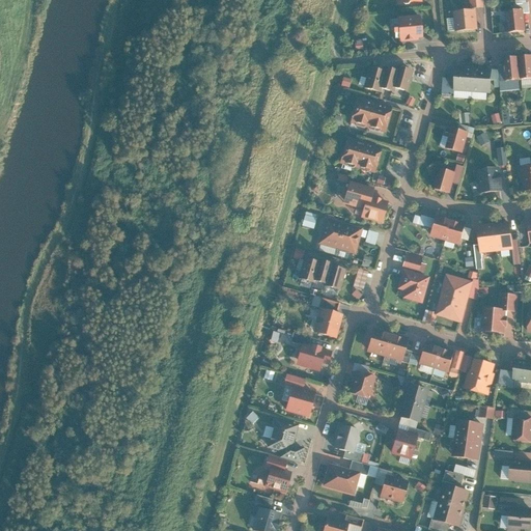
[(452,11),(454,31),(477,29),(475,8),(452,11)]
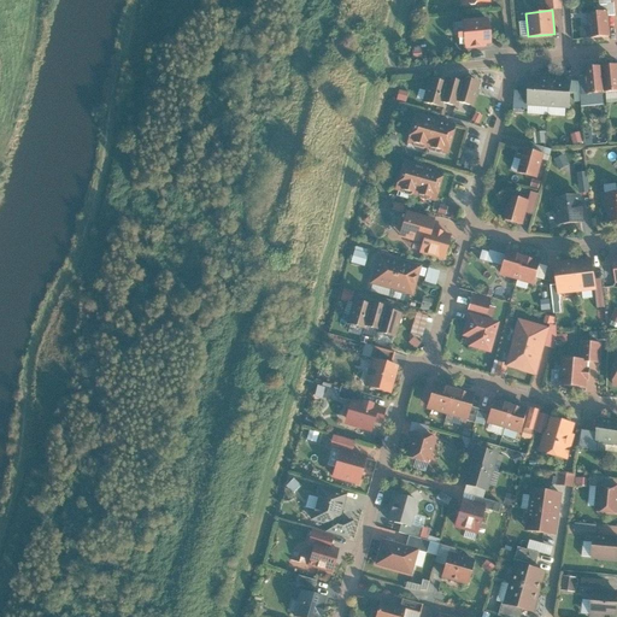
[(588,12),(589,37),(609,35),(606,11),(588,12)]
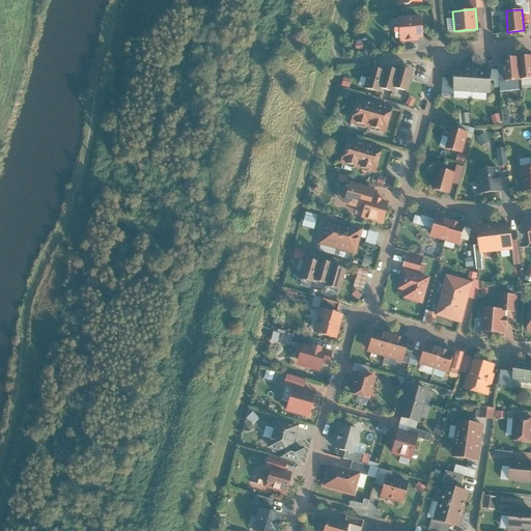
[(395,17),(396,26),(391,26),(391,32),(393,31),(393,37),(397,37),(397,38),(398,37),(398,42),(417,39),(416,37),(421,37),(419,14),(395,17)]
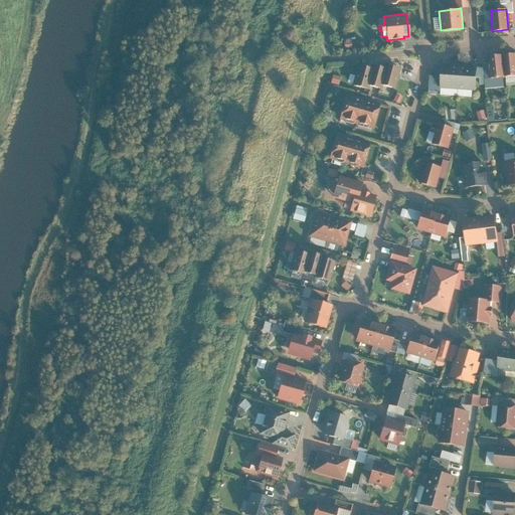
[(505,76),(514,74),(514,51),(502,53),(505,76)]
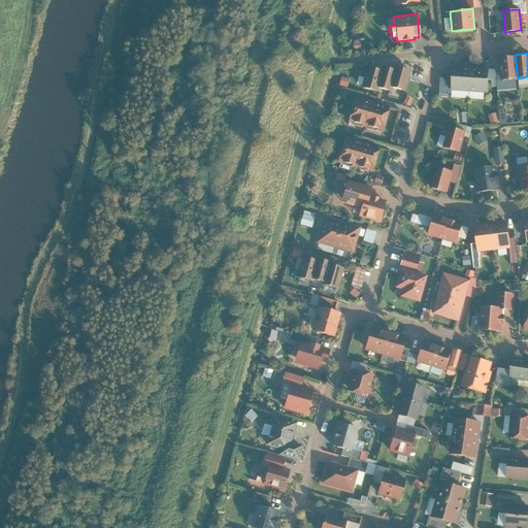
[(500,57),(501,65),(502,79),(517,78),(514,55),(500,57)]
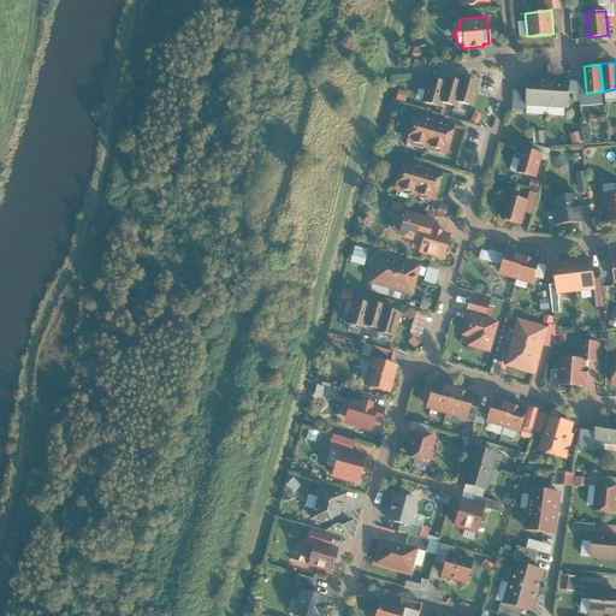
[(586,93),(585,76),(576,77),(579,104),(587,104),(586,93)]
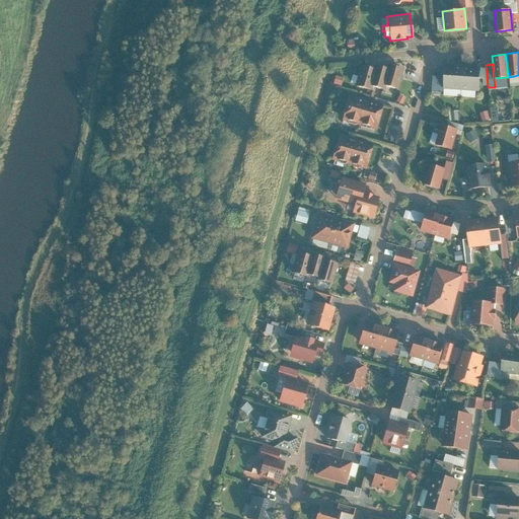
[(443,88),(461,90),(463,68),(445,66),(444,77),(443,88)]
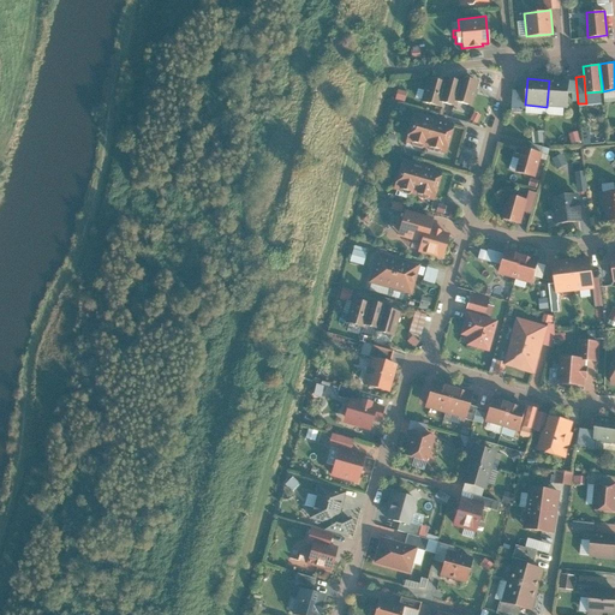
[(439,106),(454,109),(455,105),(460,84),(446,81),(445,85),(439,106)]
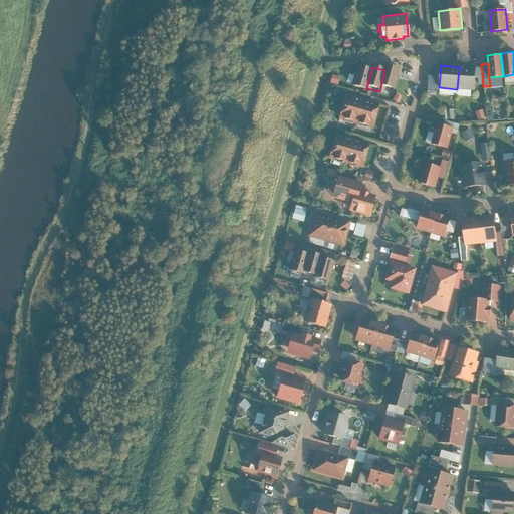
[(457,89),(475,91),(477,68),(459,67),(457,89)]
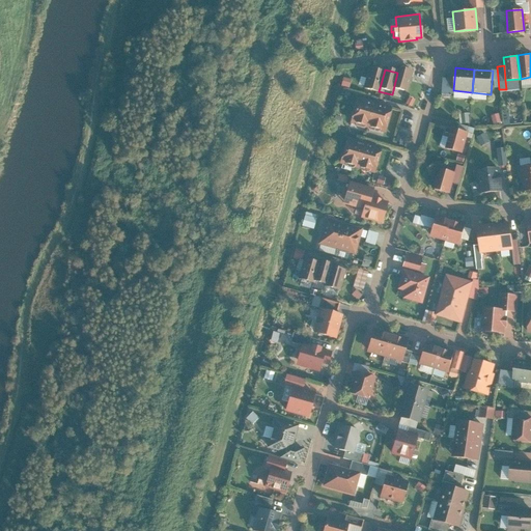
[(379,91),(384,74),(371,71),(365,91),(379,94),(379,91)]
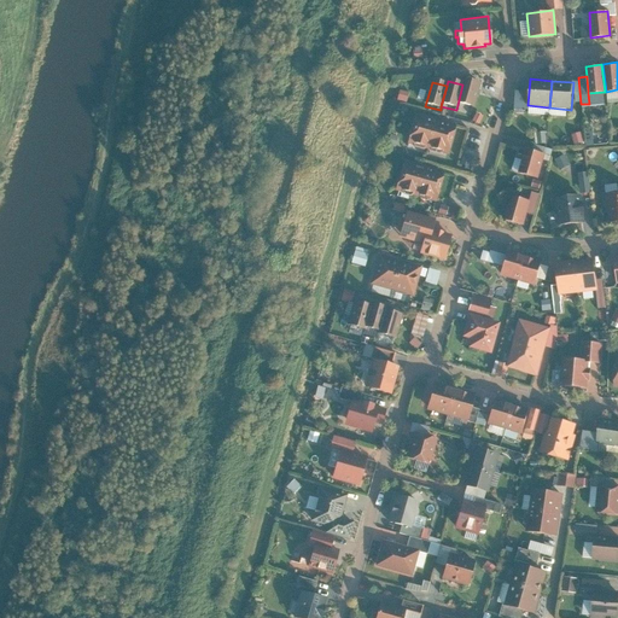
[(458,105),(471,109),(477,85),(464,82),(462,85),(458,105)]
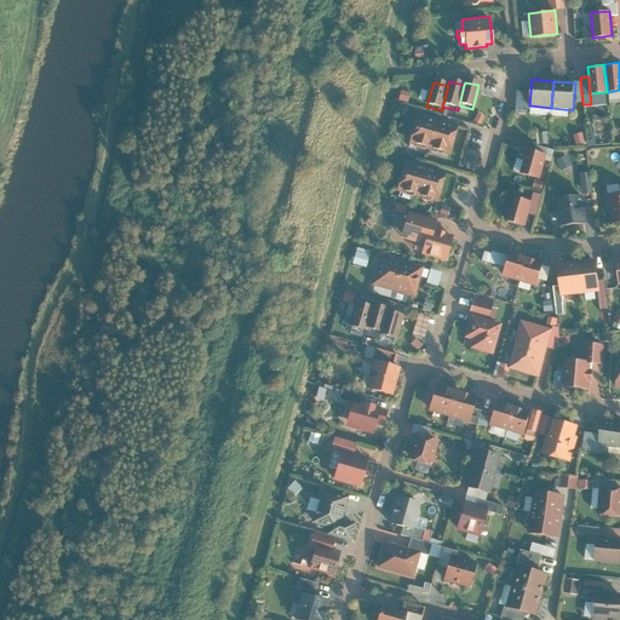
[(397,101),(406,103),(409,92),(400,90),(397,101)]
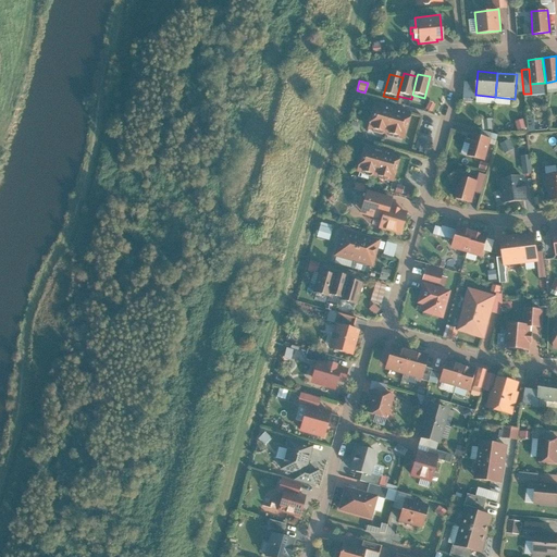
[(475,95),(477,83),(465,82),(463,97),(474,98),(475,95)]
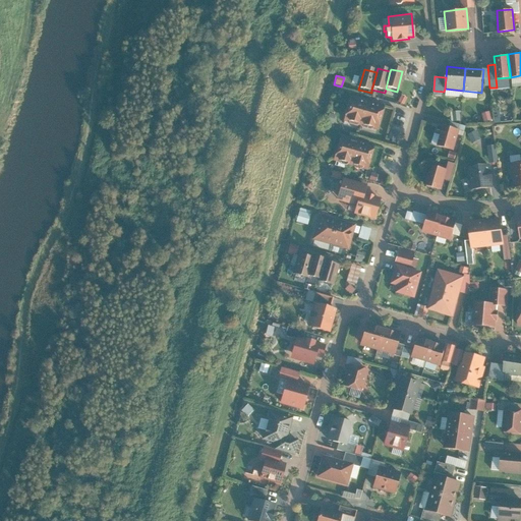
[(347,123),(355,125),(355,124),(361,126),(362,127),(369,129),(370,128),(377,130),(384,104),(349,95),(342,120),(347,122),(347,123)]
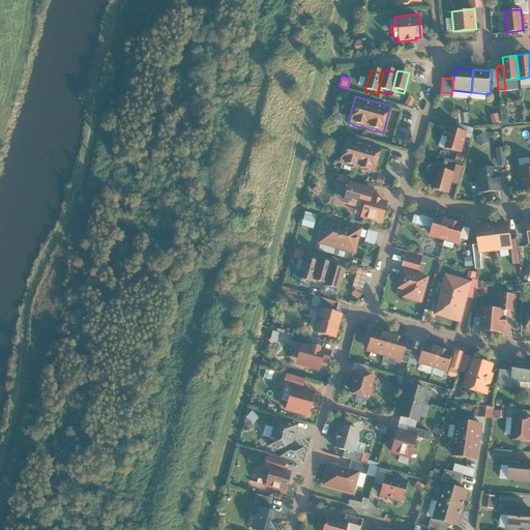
[(408,96),(404,104),(410,107),(413,99),(408,96)]
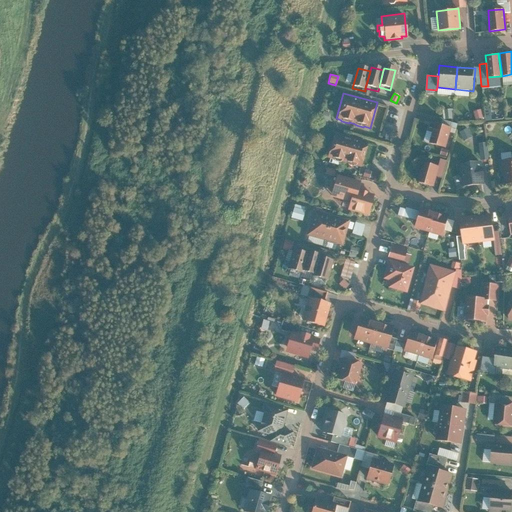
[(443,119),(452,118),(451,109),(442,110),(443,119)]
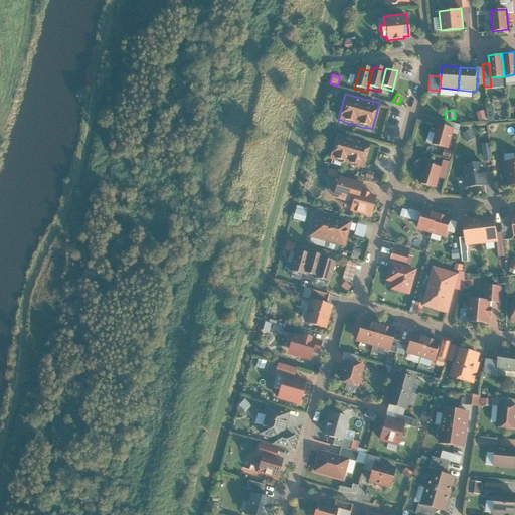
[(476,112),(479,121),(486,118),(484,110),(476,112)]
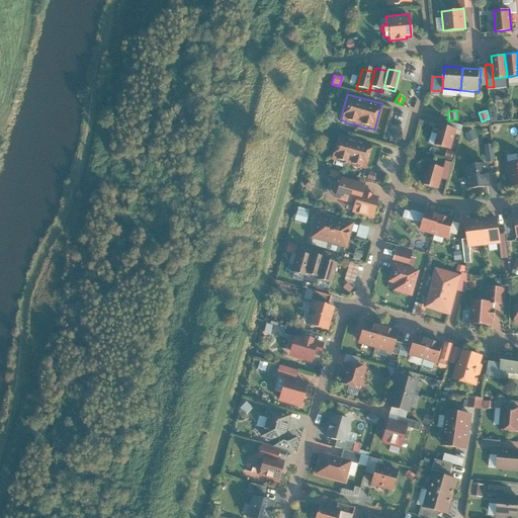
[(450,149),(456,128),(439,123),(433,145),(450,149)]
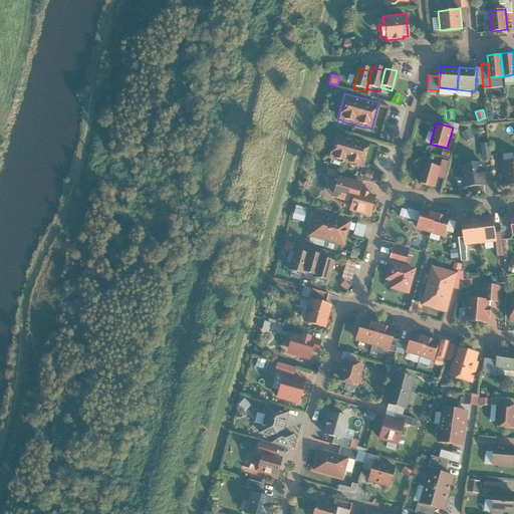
[(315,133),(321,136),(324,130),(317,126),(315,133)]
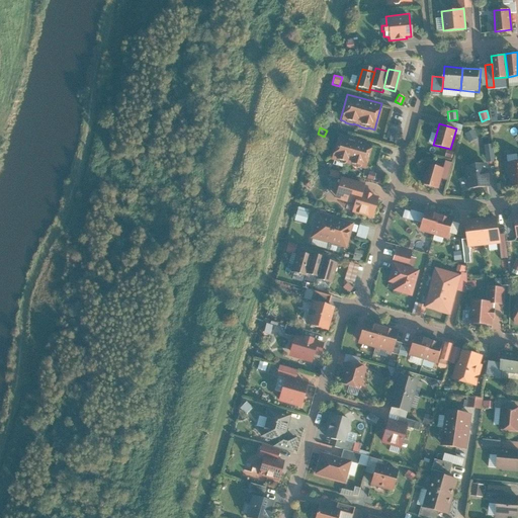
[(387,130),(384,138),(389,139),(387,143),(393,145),(394,140),(392,140),(394,131),(387,130)]
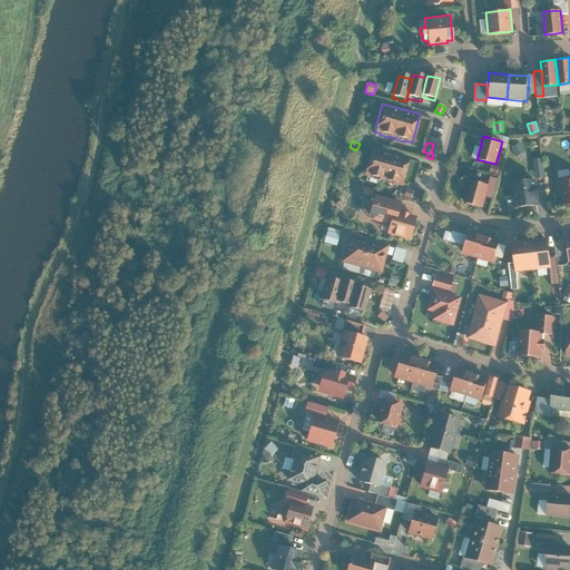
[(511,147),(517,157),(524,153),(520,143),(511,147)]
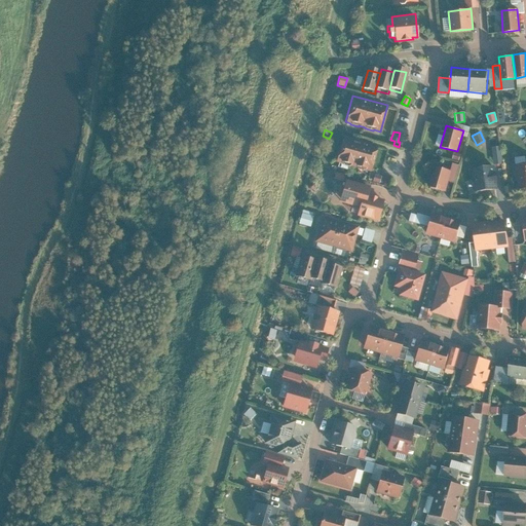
[(340,164),(348,166),(348,165),(354,167),(354,168),(363,171),(364,170),(369,172),(377,145),(342,136),(335,161),(340,163),(340,164)]
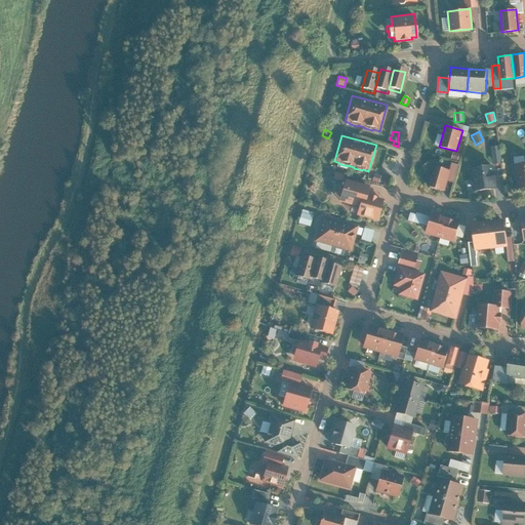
[(490,147),(492,164),(501,163),(499,146),(490,147)]
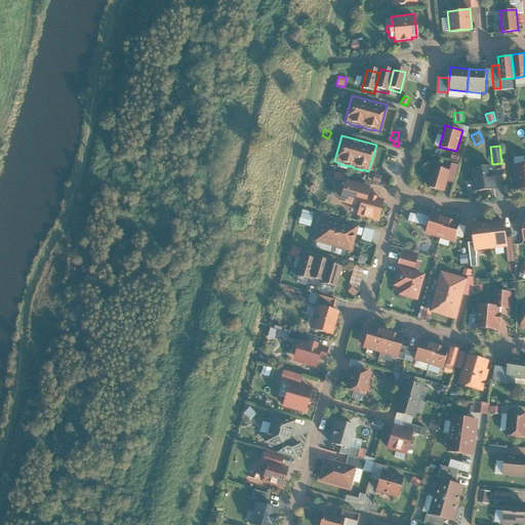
[(515,178),(516,190),(524,188),(524,162),(512,164),(514,178),(515,178)]
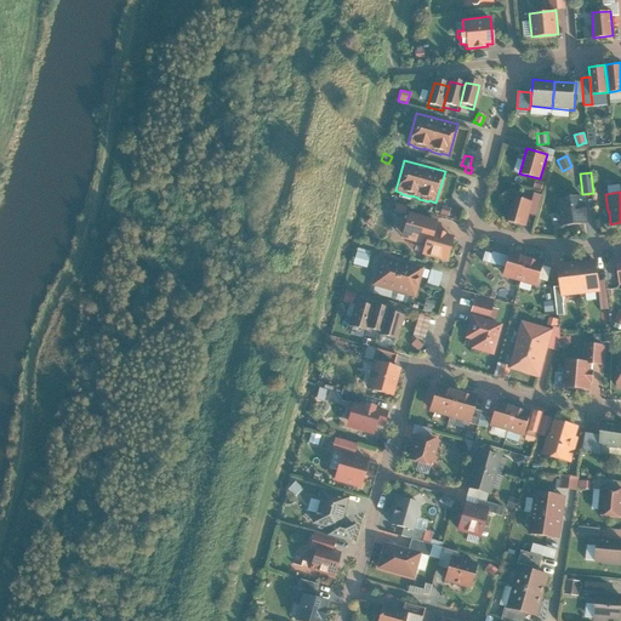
[(505,221),(525,226),(533,201),(512,195),(505,221)]
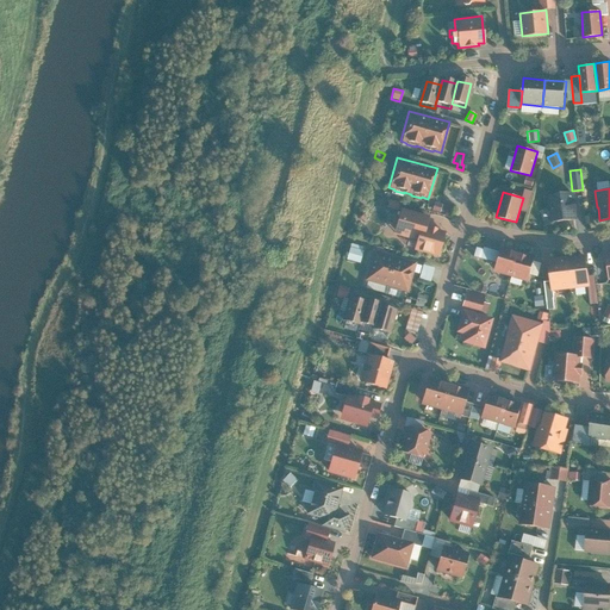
[(549,223),(577,219),(576,211),(577,211),(576,199),(574,199),(573,192),(547,195),(549,223)]
